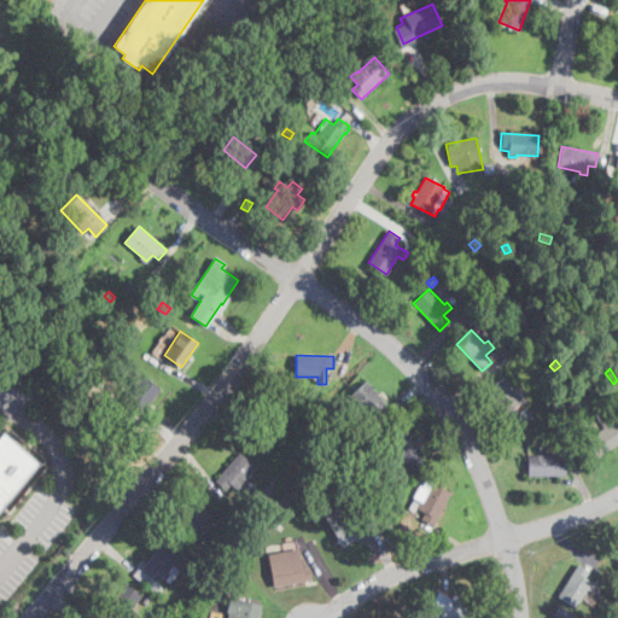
[(159,390),(141,413),(123,398),(128,392),(129,395),(144,377),(159,390)]
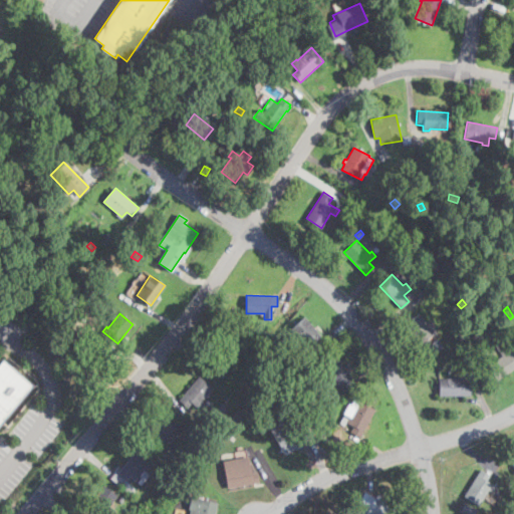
[(430,329),(432,328),(435,333),(429,337),(432,343),(438,339),(444,347),(428,357),(406,323),(420,313),(430,329)]
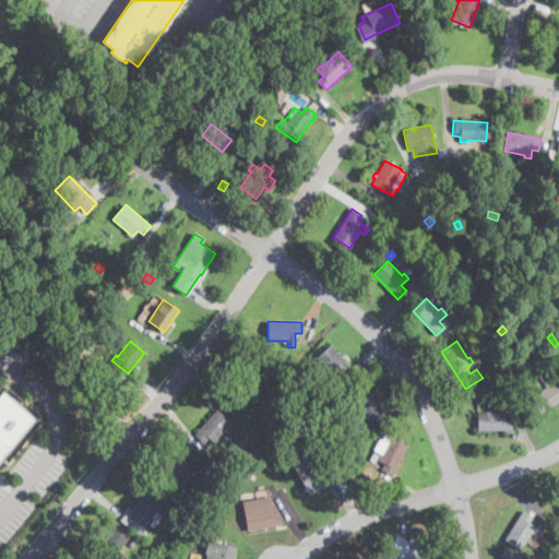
[(334,379),(316,357),(331,344),(349,365),(334,379)]
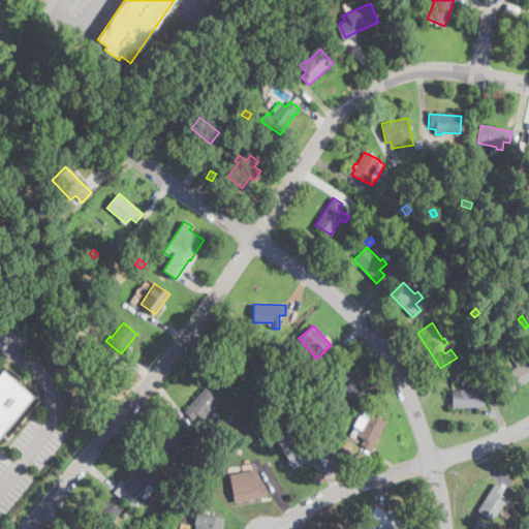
[(250,344),(247,347),(242,342),(245,339),(250,344)]
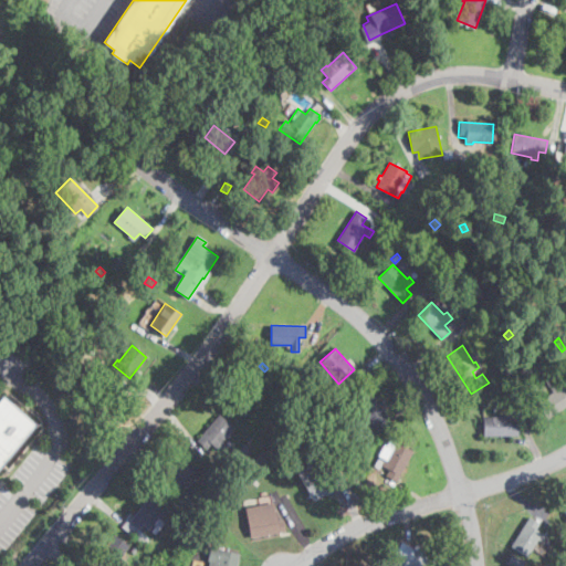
[(250,400),(245,406),(239,401),(234,407),(224,400),(243,371),(260,383),(249,399),(250,400)]
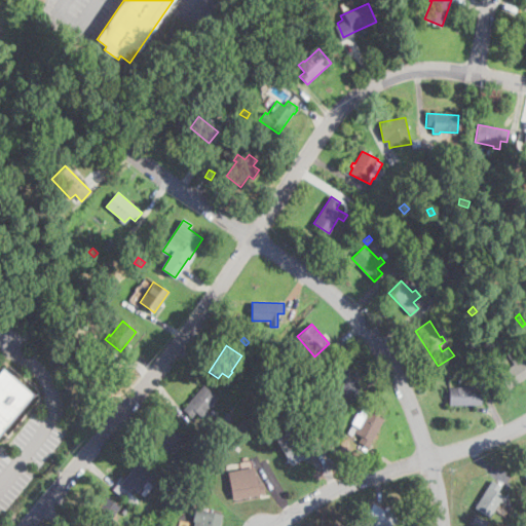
[(271,351),(265,359),(258,353),(264,346),(271,351)]
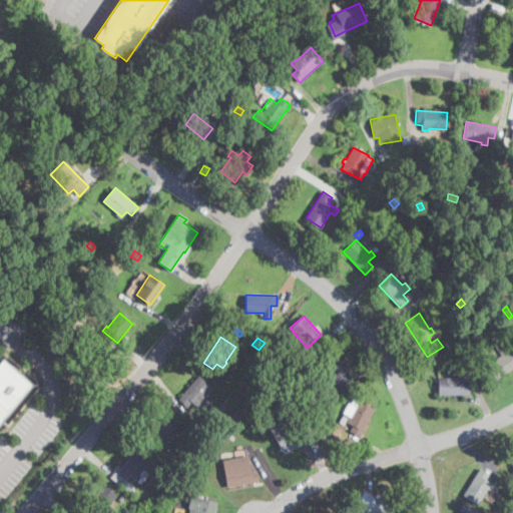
[(512,369),(496,381),(486,365),(501,355),(495,345),(506,338),(512,348),(512,369)]
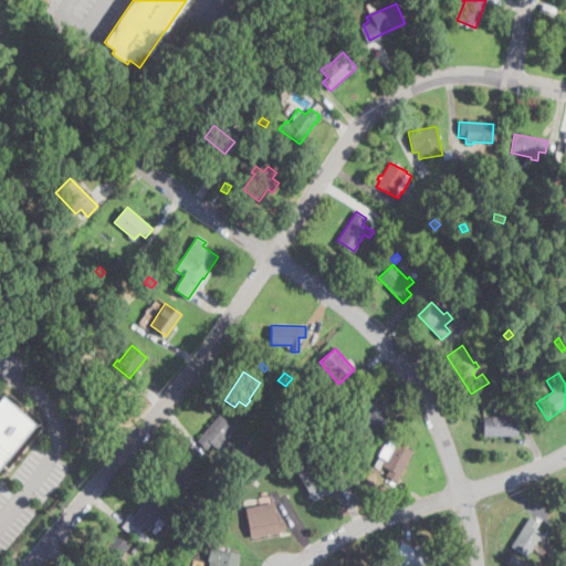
[(390,423),(366,439),(346,406),(371,390),(390,423)]
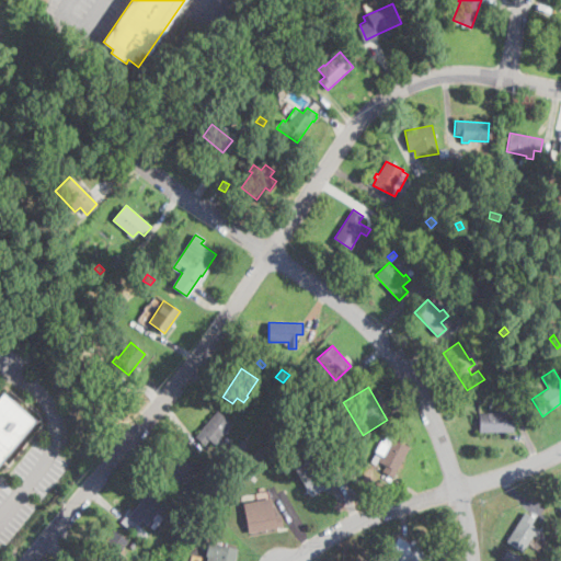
[(0,393),(1,392),(34,420),(0,462),(0,393)]
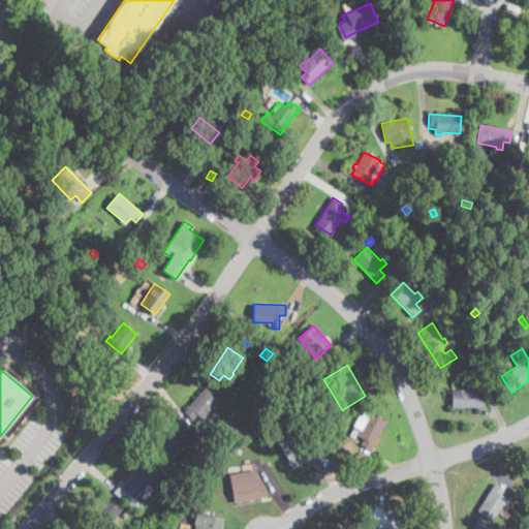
[(490,385),(484,390),(476,377),(484,373),(490,385)]
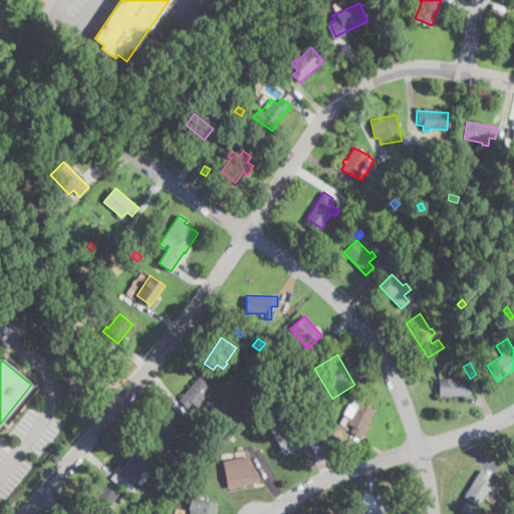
[(201,402),(204,405),(200,410),(192,403),(188,407),(179,400),(199,375),(213,388),(201,402)]
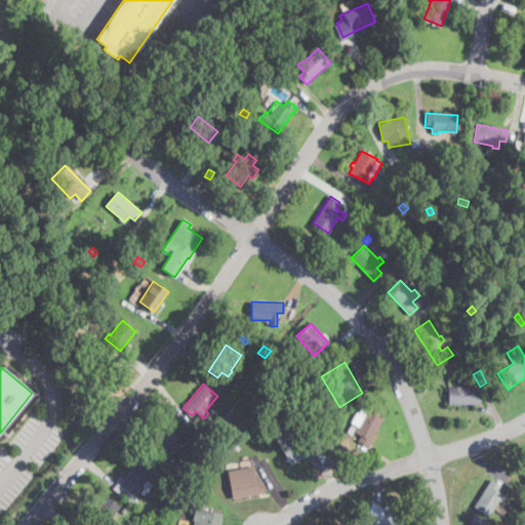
[(474,393),(481,393),(481,404),(448,404),(448,387),(474,387),(474,393)]
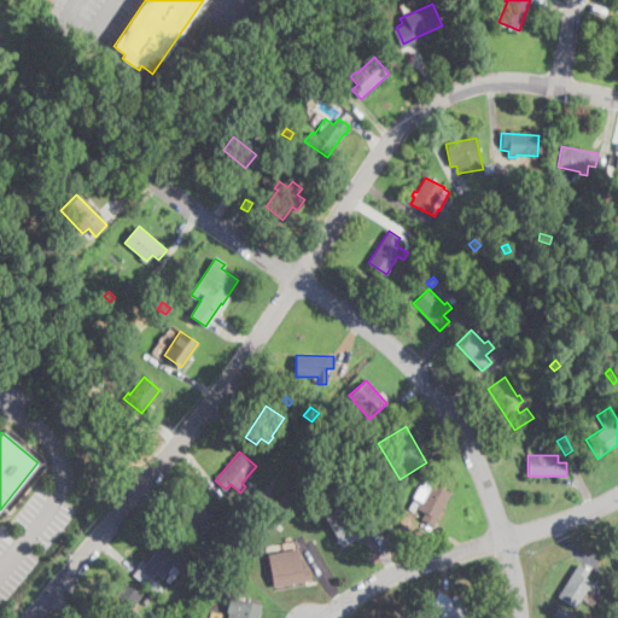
[(359,470),(347,477),(339,465),(351,458),(359,470)]
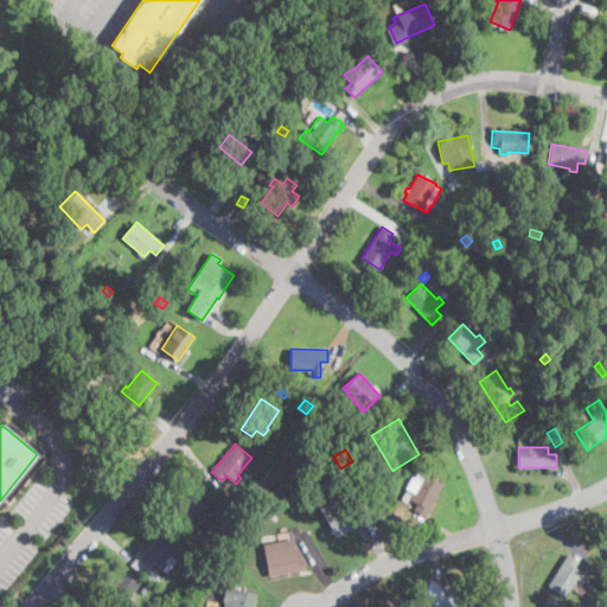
[(442,484),(425,516),(414,510),(416,504),(408,499),(407,503),(402,499),(419,471),(442,484)]
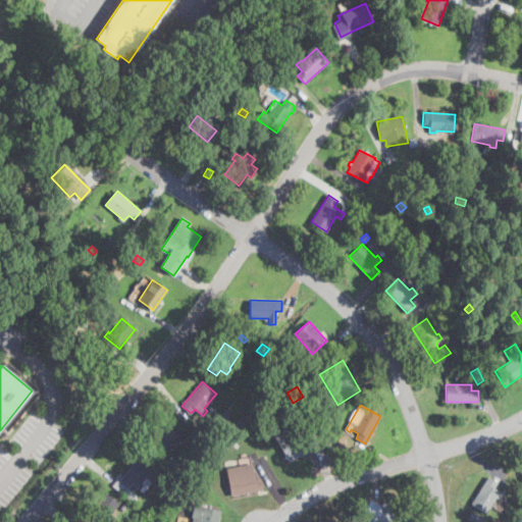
[(264,415),(259,417),(256,408),(262,407),(264,415)]
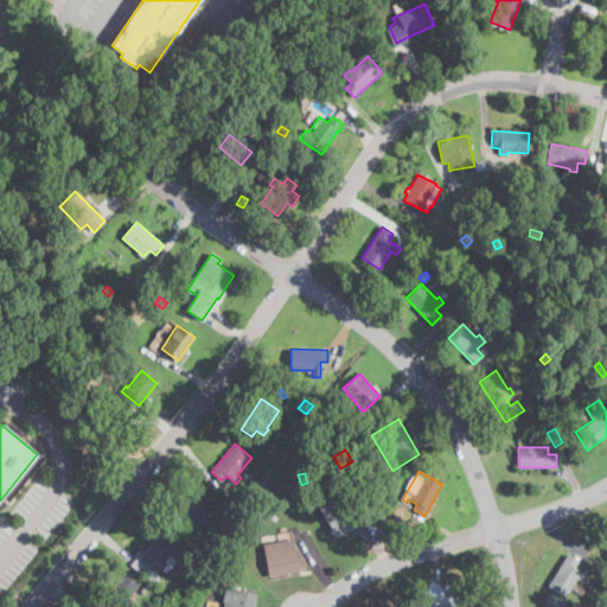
[(333,486),(345,509),(352,504),(353,505),(359,503),(366,516),(360,519),(362,522),(336,536),(314,497),(333,486)]
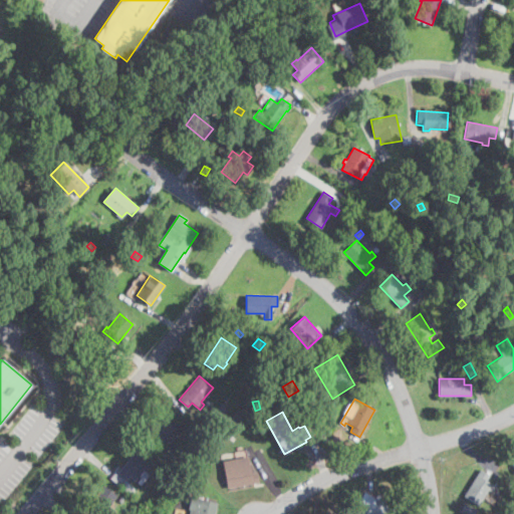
[(329,427),(320,431),(313,416),(322,412),(329,427)]
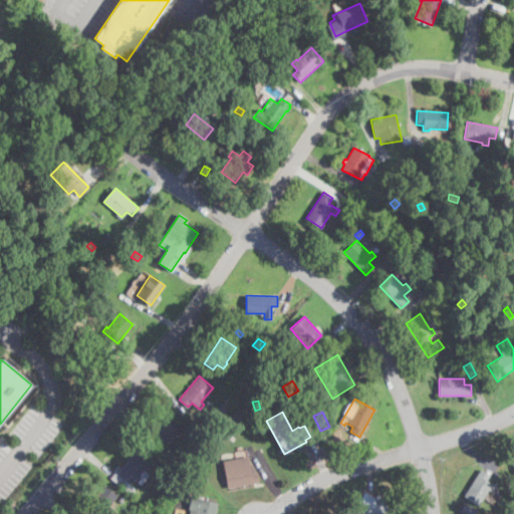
[(163,446),(148,434),(164,415),(177,425),(165,439),(167,441),(163,446)]
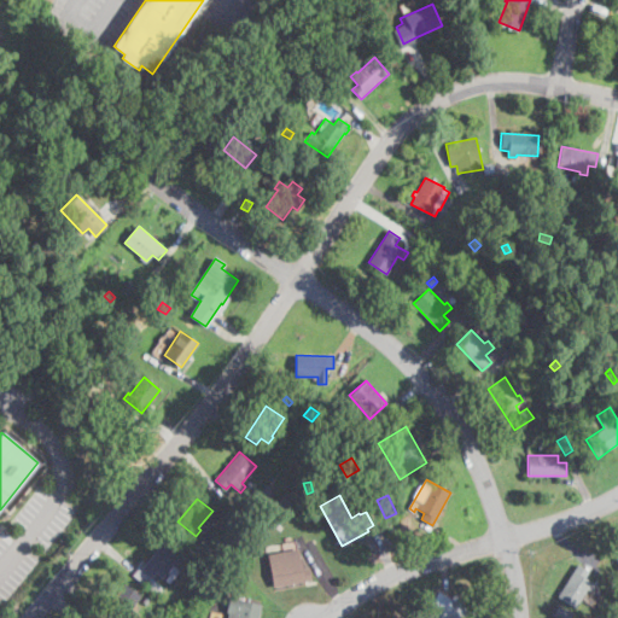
[(304,509),(290,517),(284,506),(297,499),(304,509)]
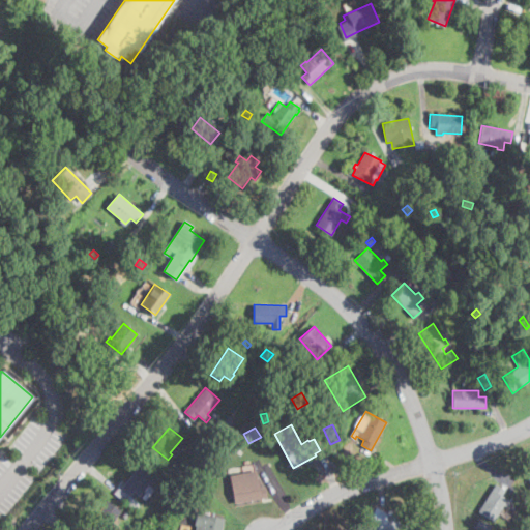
[(236,457),(233,463),(227,460),(230,453),(236,457)]
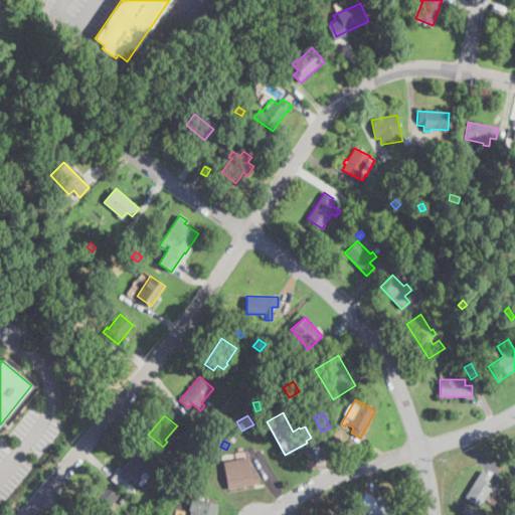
[(157,467),(141,486),(130,477),(127,482),(118,475),(138,451),(157,467)]
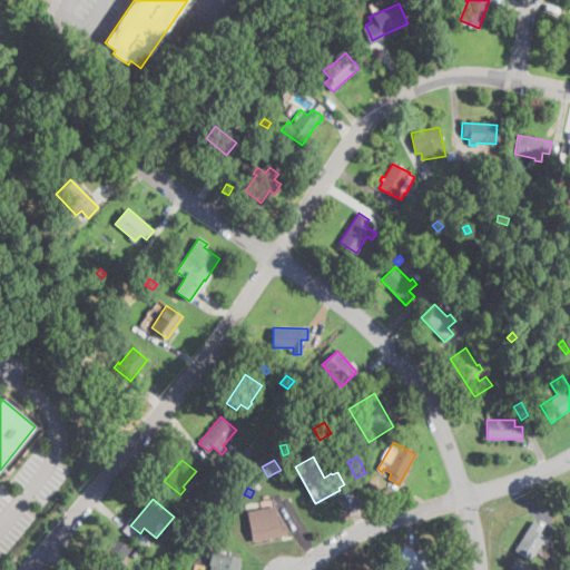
[(277,524),(285,522),(287,534),(252,541),(247,511),(274,505),(277,524)]
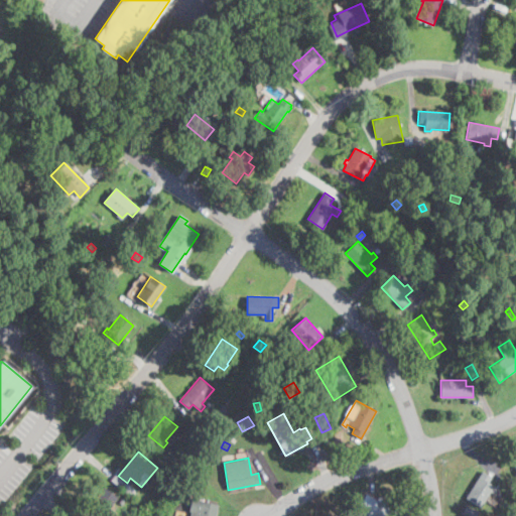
[(496,494),(491,491),(481,507),(466,498),(483,472),(492,477),(489,483),(499,489),(496,494)]
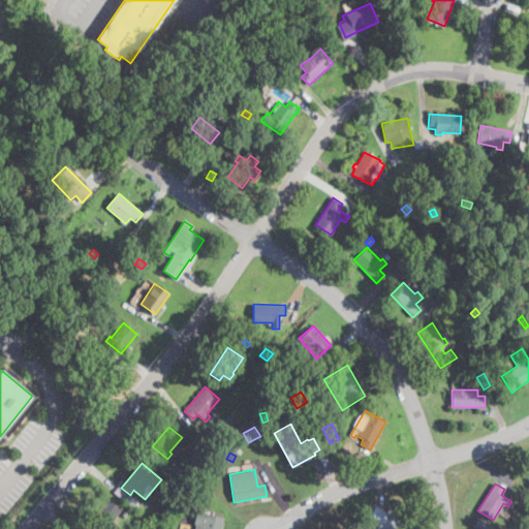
[(135,511),(123,501),(123,500),(128,495),(136,501),(141,504),(135,511)]
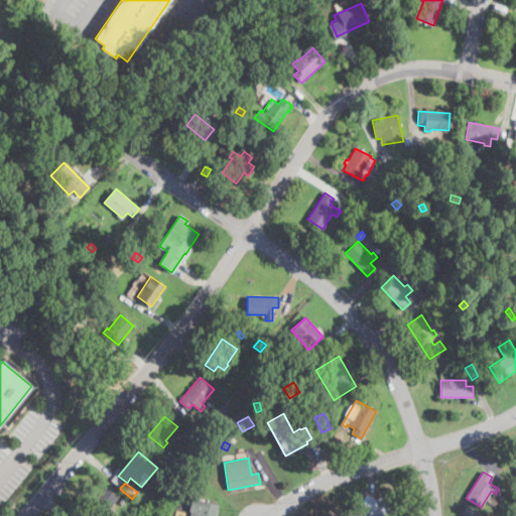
[(106,515),(100,515),(88,507),(104,487),(117,497),(106,512),(108,513),(106,515)]
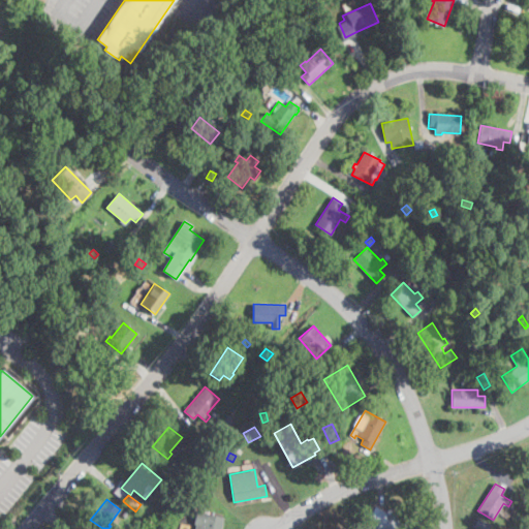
[(412,528),(382,528),(384,526),(371,517),(377,507),(412,528)]
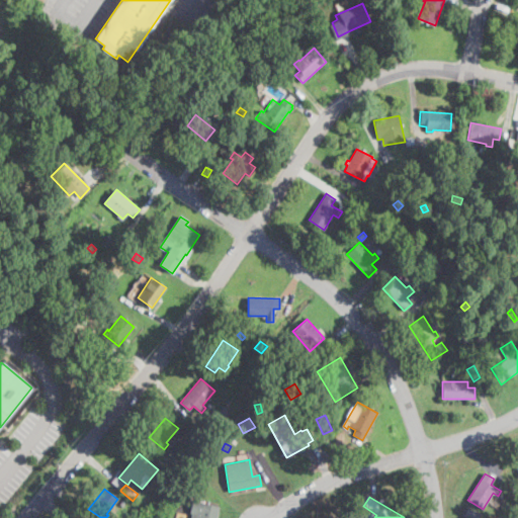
[(216,517),(190,517),(191,514),(189,514),(192,500),(219,506),(216,517)]
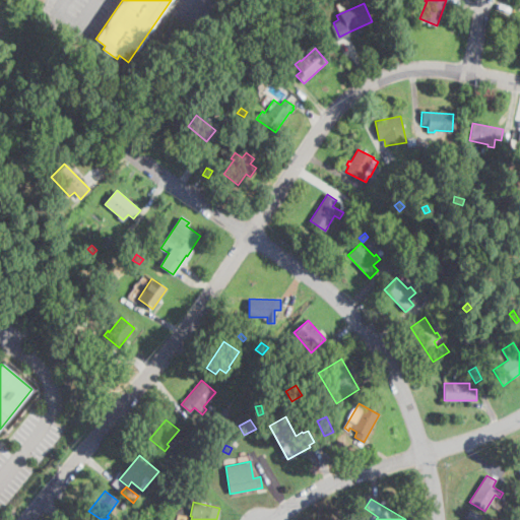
[(131,507),(128,513),(120,509),(123,503),(131,507)]
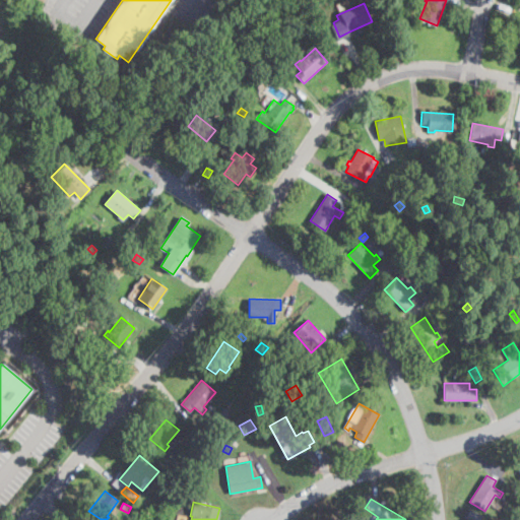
[(482,515),(479,519),(471,519),(465,517),(469,509),(482,515)]
